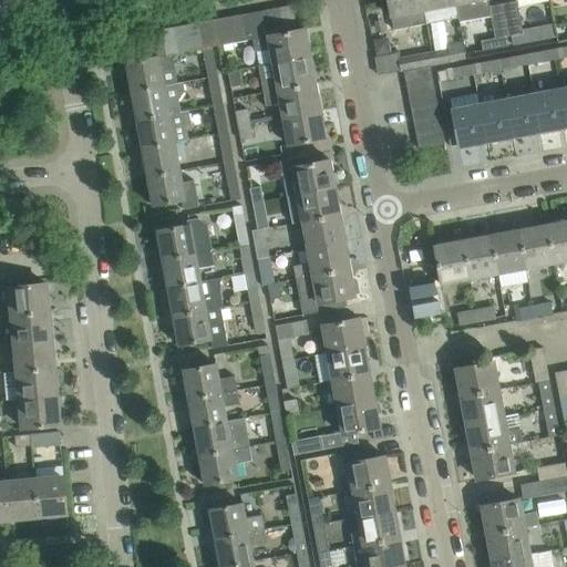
[(426,23),(421,0),(388,0),(393,29),(426,23)]
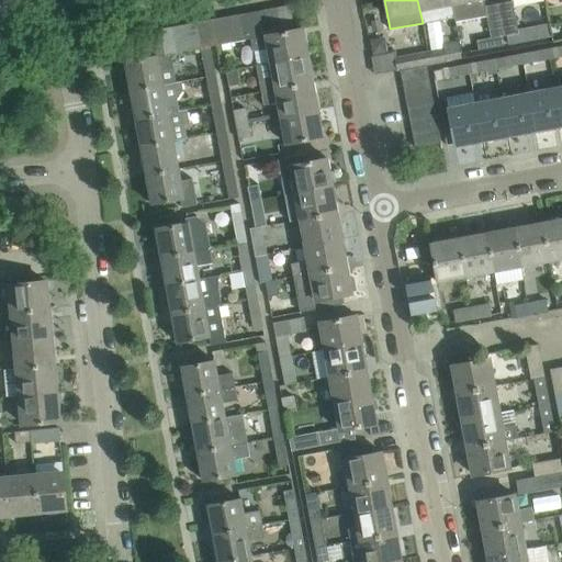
[(450,0),(417,0),(423,23),(453,17),(450,0)]
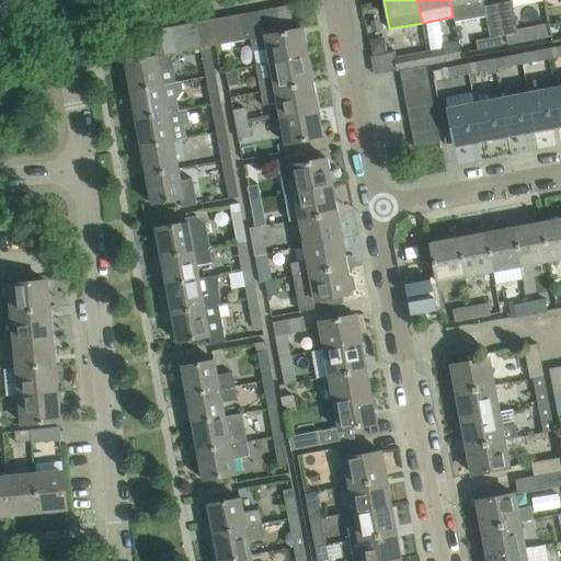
[(482,0),(449,0),(454,21),(485,15),(490,38),(485,39),(487,49),(503,46),(502,36),(501,36),(495,3),(484,6),(482,0)]
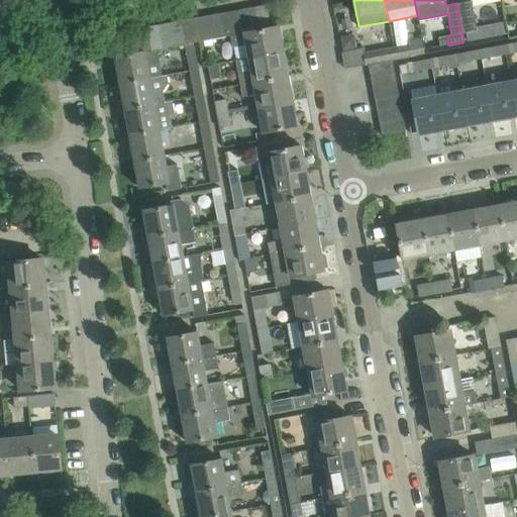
[(471,0),(460,2),(468,40),(478,38),(471,0)]
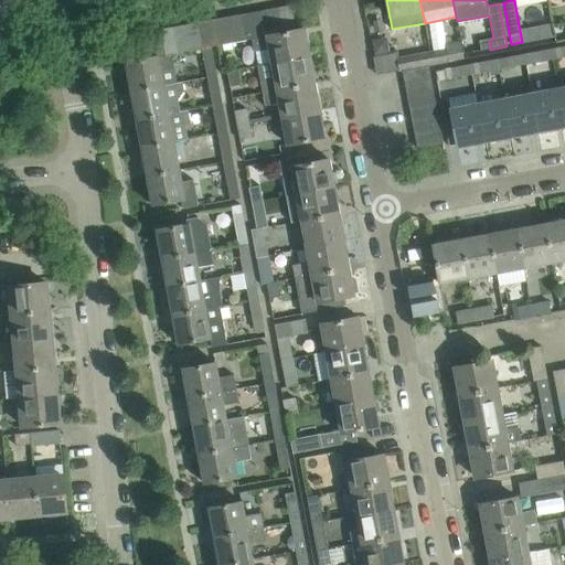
[(296,30),(291,4),(278,8),(283,33),(296,30)]
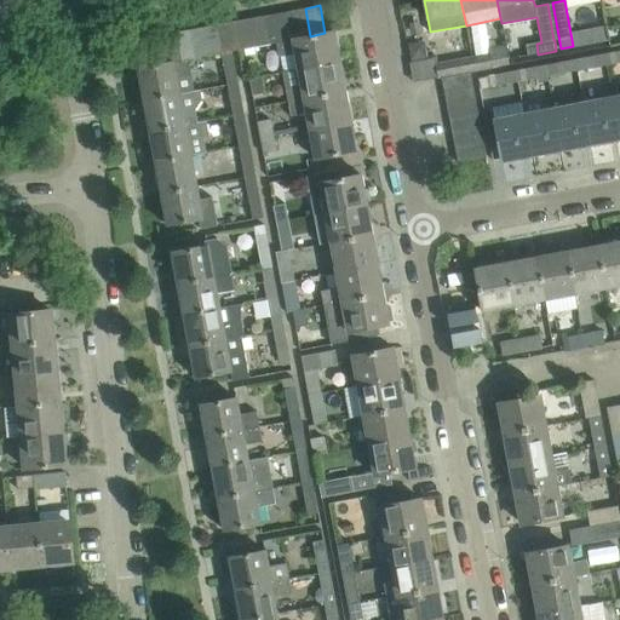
[(310,36),(305,9),(291,11),(296,39),(310,36)]
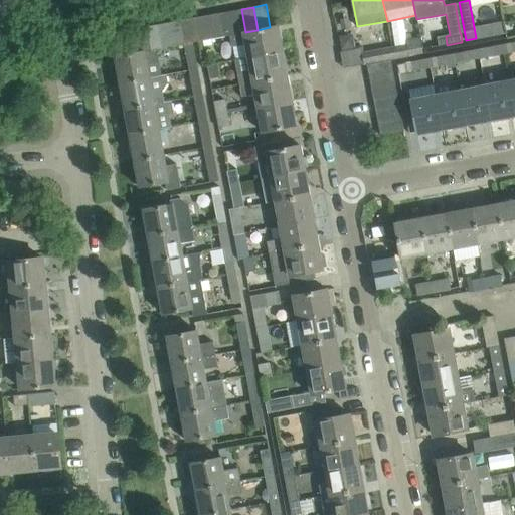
[(245,32),(241,9),(229,11),(233,35),(243,33),(243,32),(245,32)]
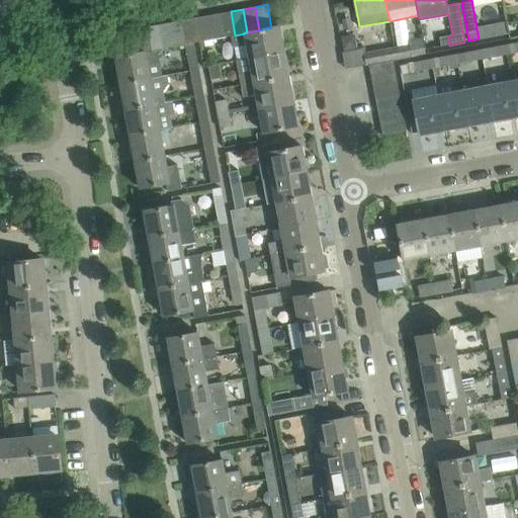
[(231,11),(219,13),(224,37),(231,35),(235,35),(231,11)]
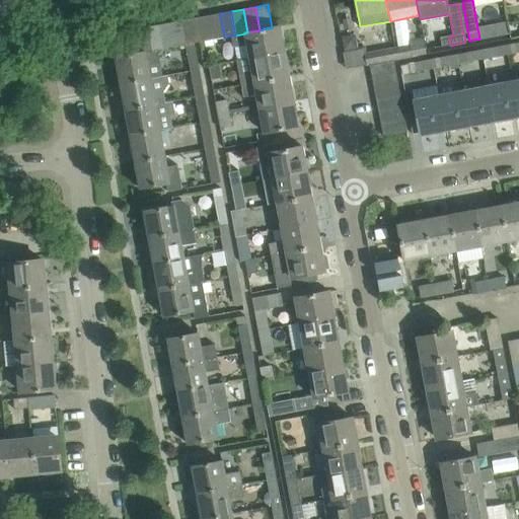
[(224,38),(219,13),(207,16),(212,40),(224,38)]
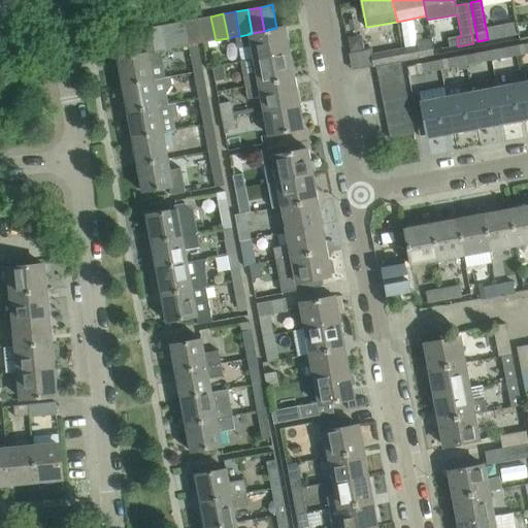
[(216,40),(210,17),(199,19),(203,42),(216,40)]
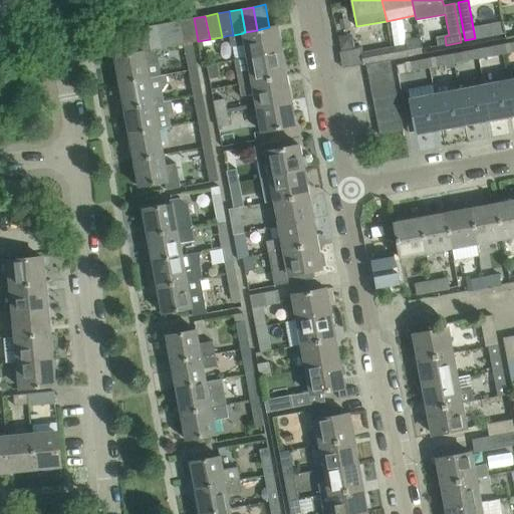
[(198,41),(194,18),(182,20),(186,43),(193,42),(198,41)]
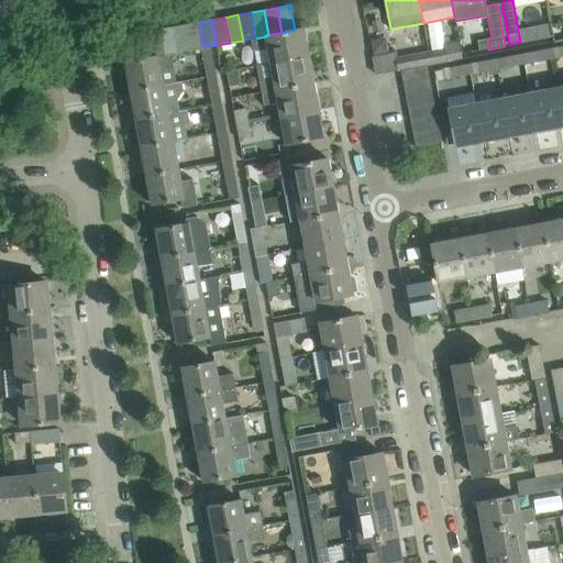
[(203,47),(199,22),(186,24),(190,51),(201,48),(203,47)]
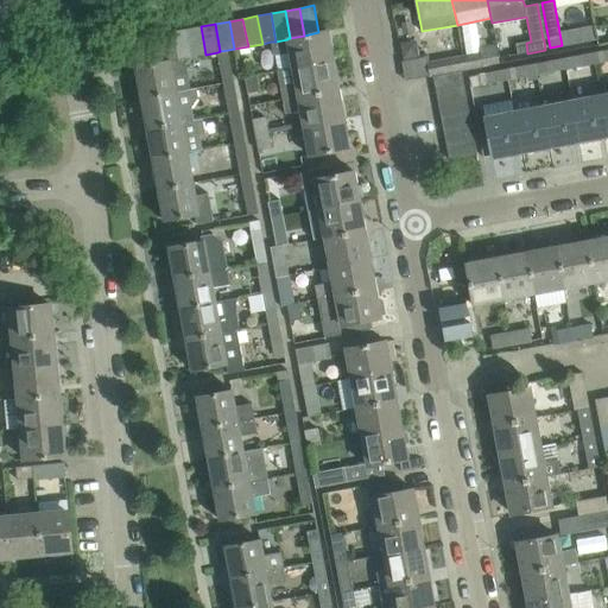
[(206,55),(201,26),(187,29),(192,57),(206,55)]
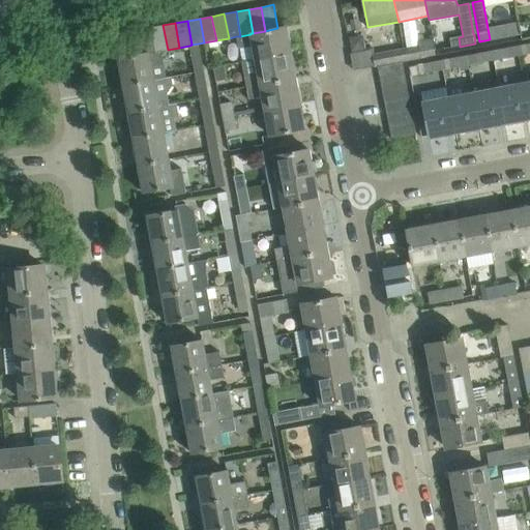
[(168,50),(163,25),(150,28),(155,52),(160,51),(168,50)]
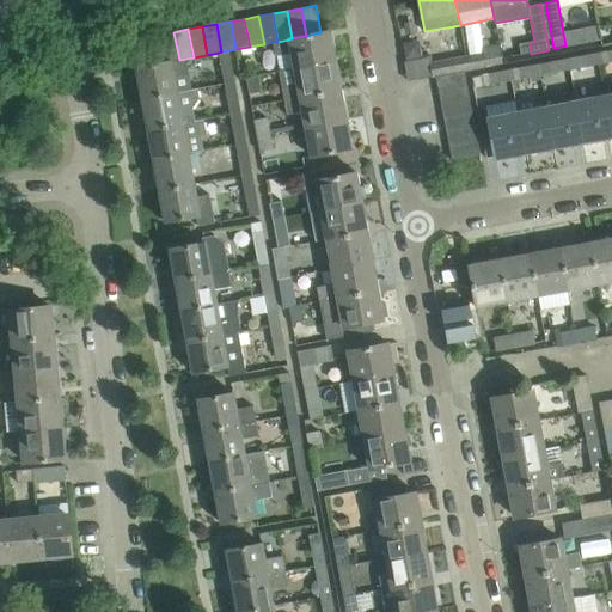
[(320,32),(306,36),(292,38),(289,38),(289,40),(277,42),(273,42),(275,55),(292,51),(295,68),(335,61),(330,31),(320,32)]
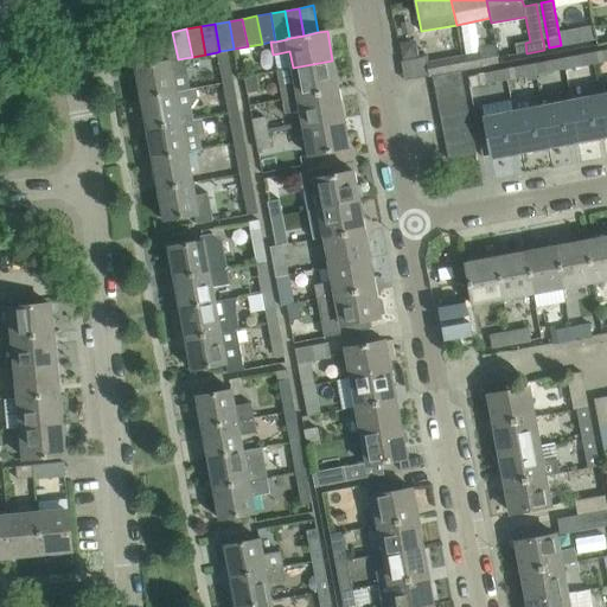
[(178,59),(172,32),(158,34),(163,62),(178,59)]
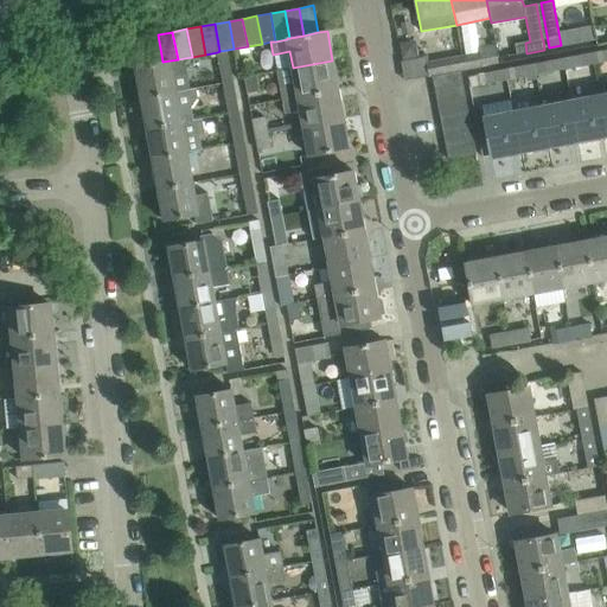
[(606,61),(606,49),(592,52),(594,63),(606,61)]
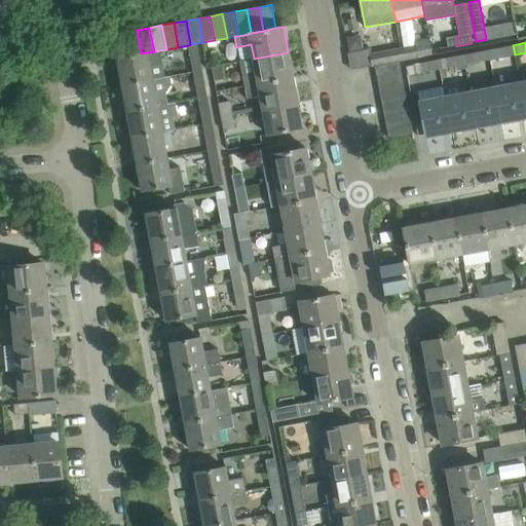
[(188,45),(192,72),(201,70),(197,43),(190,44),(188,45)]
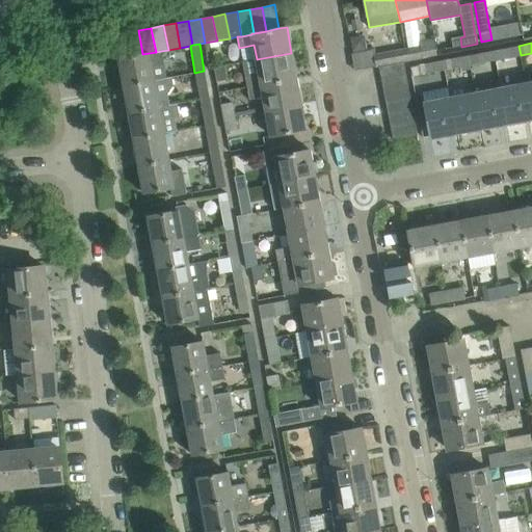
[(521,55),(519,46),(494,50),(496,60),(497,67),(507,64),(506,58),(521,55)]
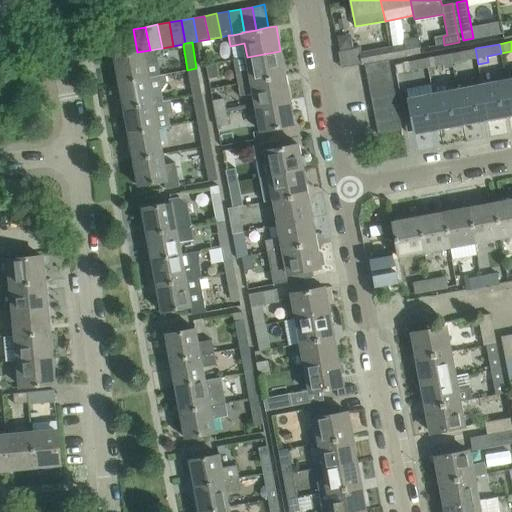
[(404,45),(390,47),(392,58),(406,56),(404,45)]
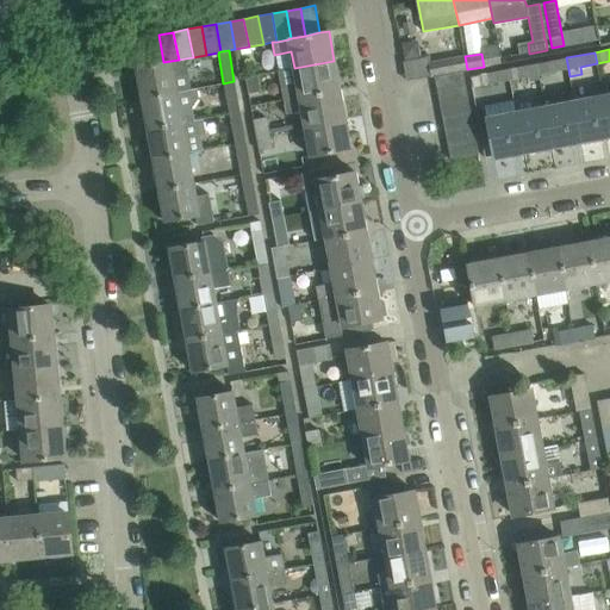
[(467,69),(465,56),(429,63),(431,76),(435,75),(467,69)]
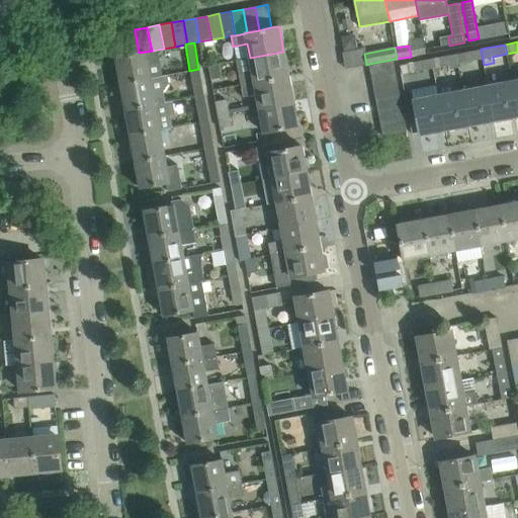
[(483,59),(481,49),(455,54),(457,64),(483,59)]
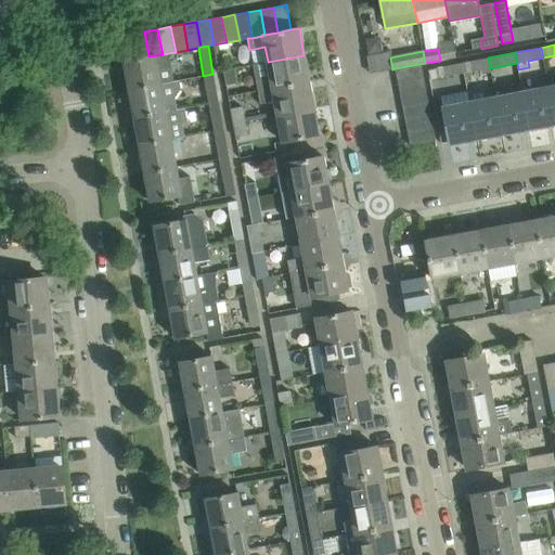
[(128,90),(175,80),(168,53),(163,54),(149,56),(123,61),(128,90)]
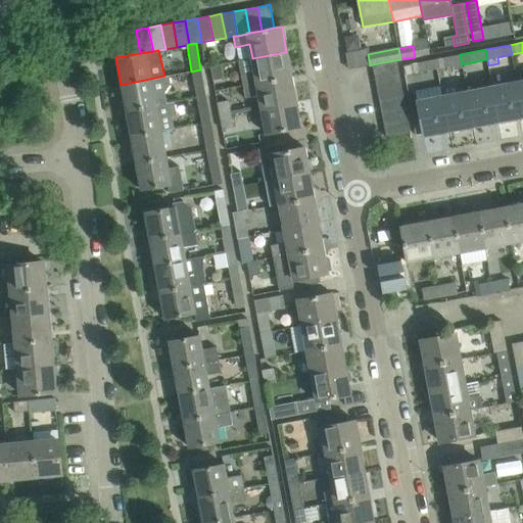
[(240,74),(243,86),(291,77),(286,52),(252,58),(254,70),(240,74)]
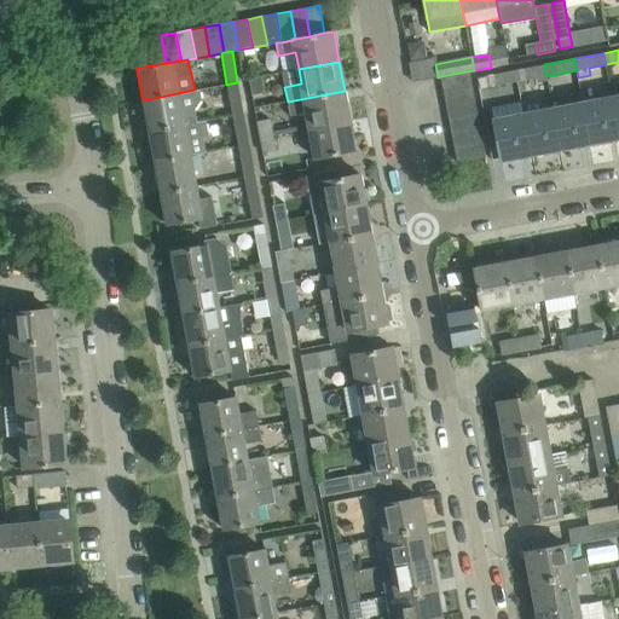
[(547,76),(544,64),(515,69),(518,81),(547,76)]
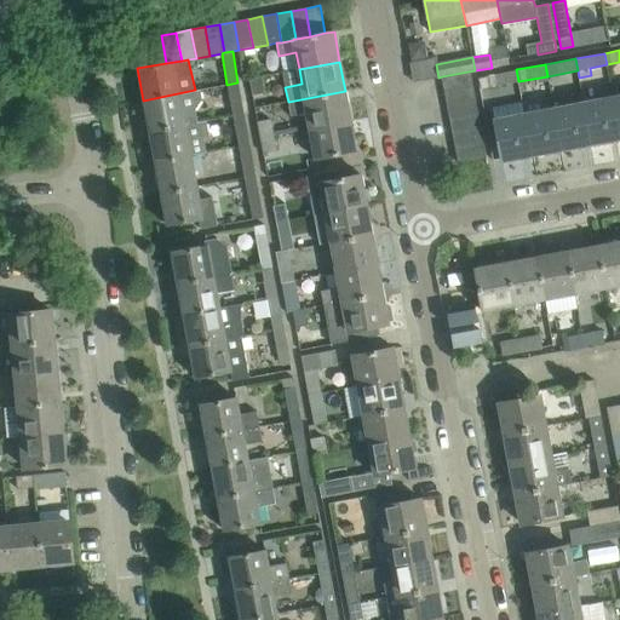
[(518,81),(516,69),(486,75),(488,87),(518,81)]
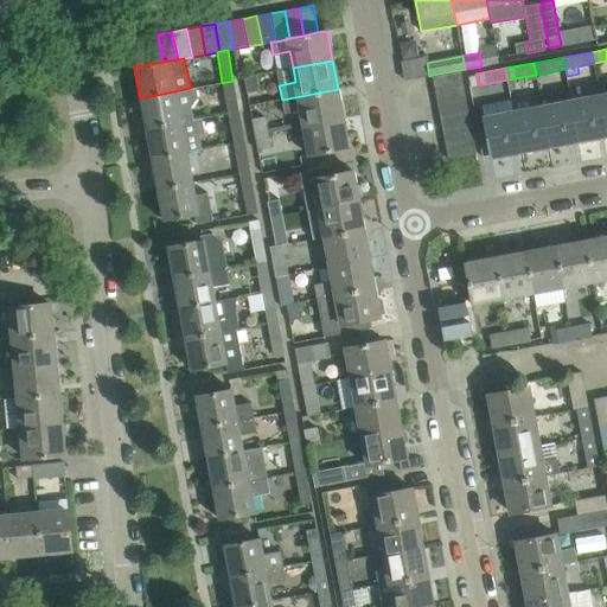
[(462,84),(460,70),(433,75),(435,89),(462,84)]
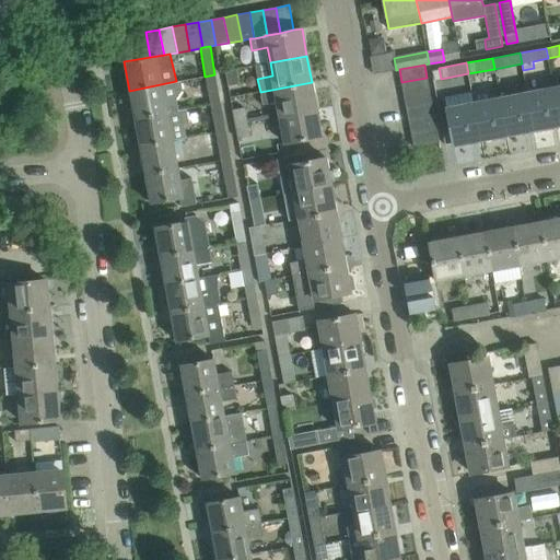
[(240,83),(237,69),(224,71),(228,85),(240,83)]
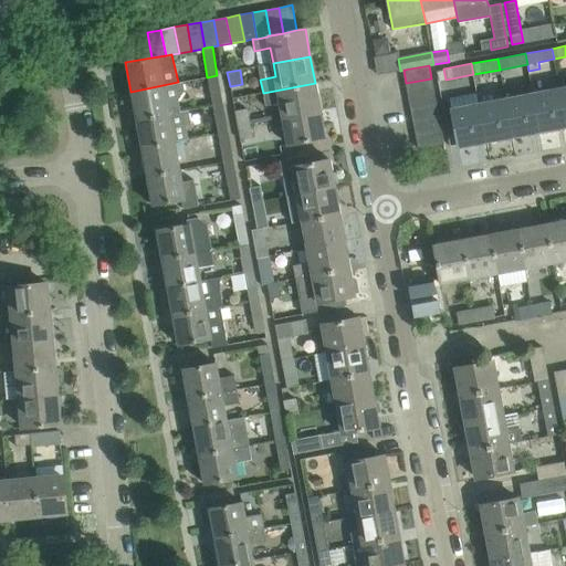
[(222,104),(217,75),(207,77),(212,105),(222,104)]
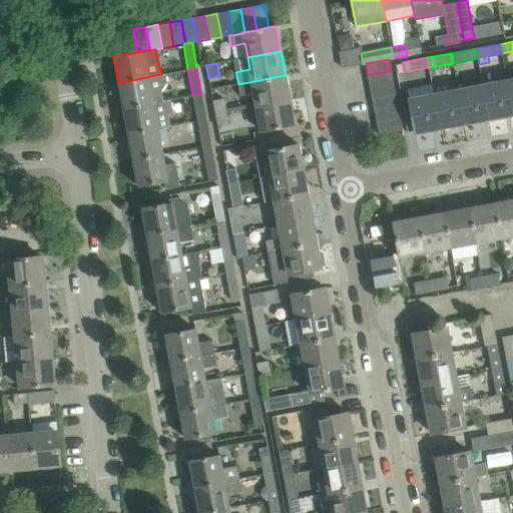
[(393,83),(391,71),(368,75),(370,87),(393,83)]
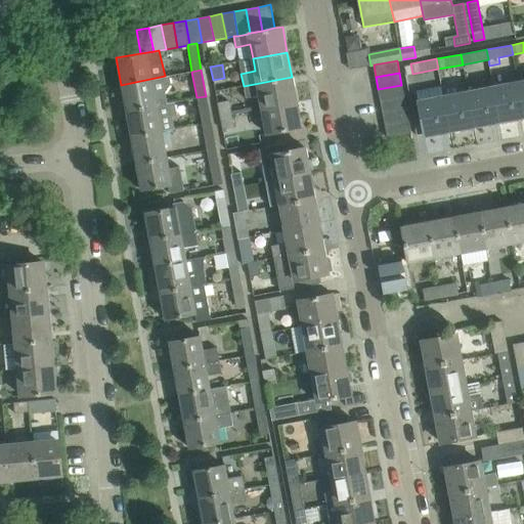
[(170,84),(169,76),(121,85),(126,111),(157,105),(167,102),(165,91),(170,84)]
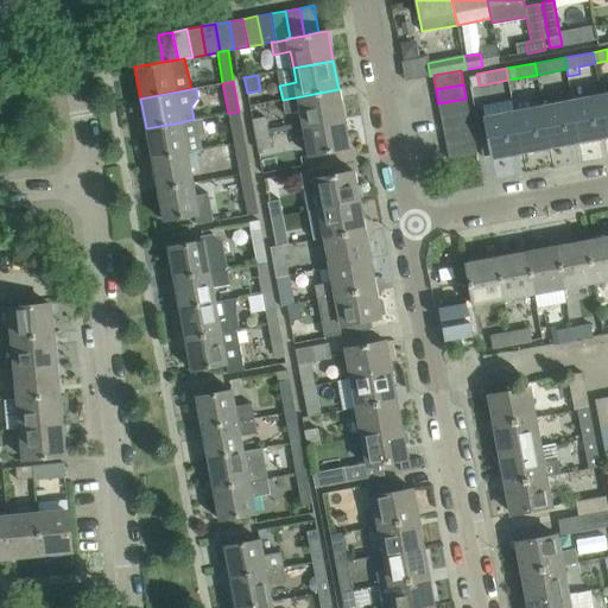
[(339,89),(283,100),(285,114),(302,112),(304,126),(344,119),(339,89)]
